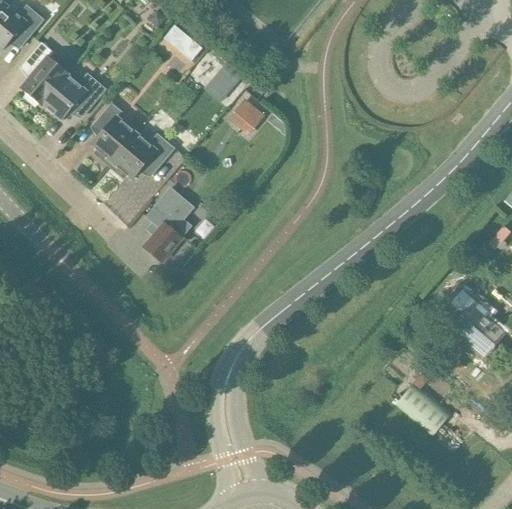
[(6,4),(0,10),(0,49),(1,50),(13,37),(22,45),(45,19),(27,4),(18,14),(6,4)]
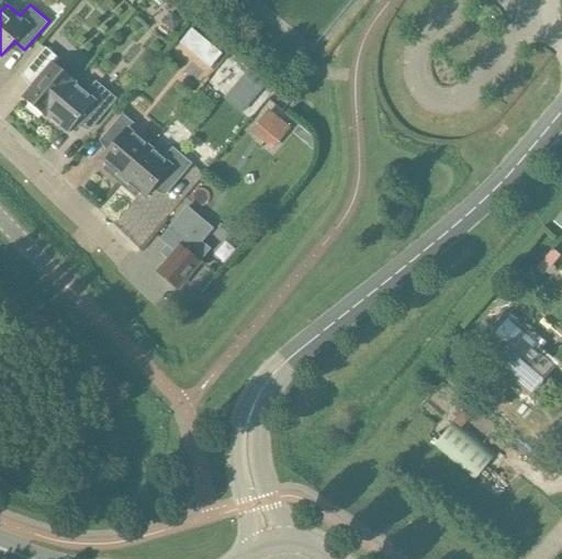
[(171,10),(163,20),(173,29),(182,19),(171,10)]
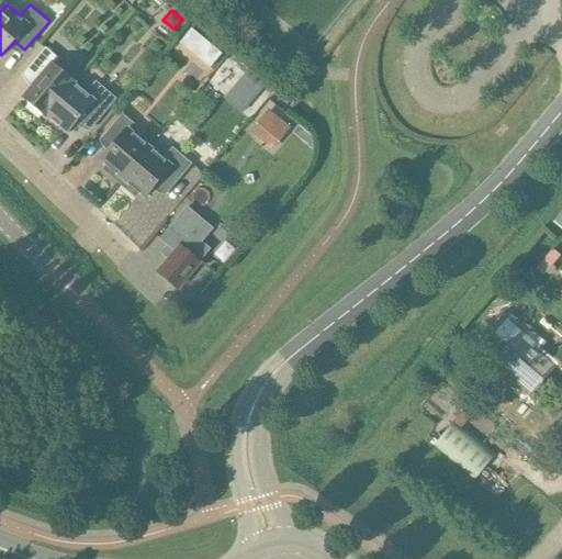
[(45,115),(47,113),(75,81),(76,80),(54,62),(57,57),(46,46),(25,70),(36,80),(23,96),(45,115)]
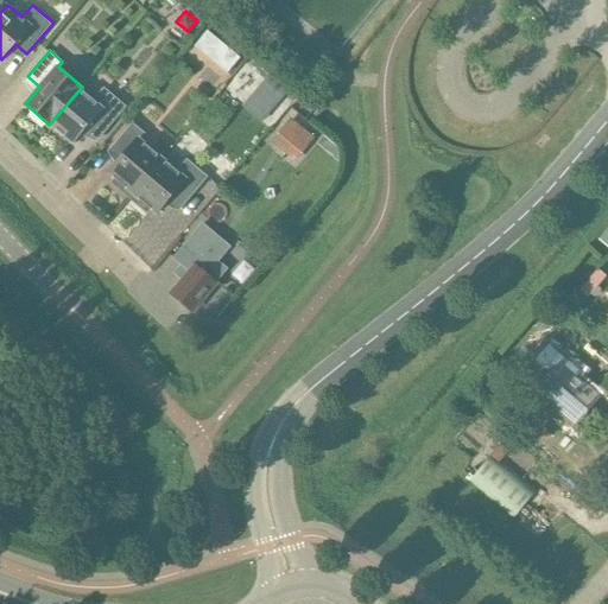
[(266,77),(249,96),(268,113),(285,94),(266,77)]
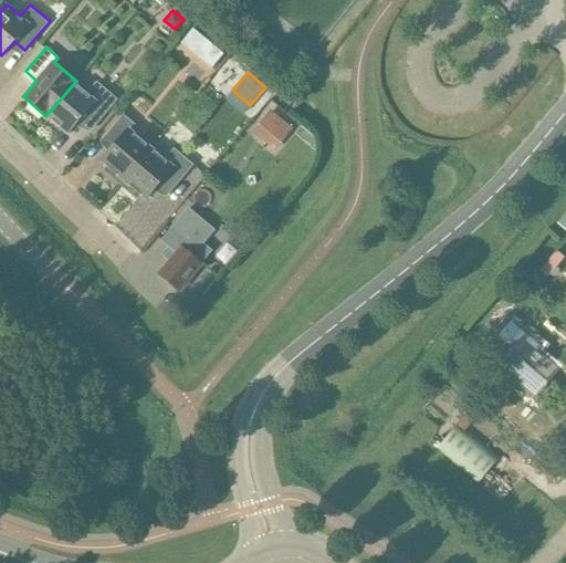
[(75,82),(48,114),(69,133),(81,118),(92,127),(116,97),(97,81),(87,93),(75,82)]
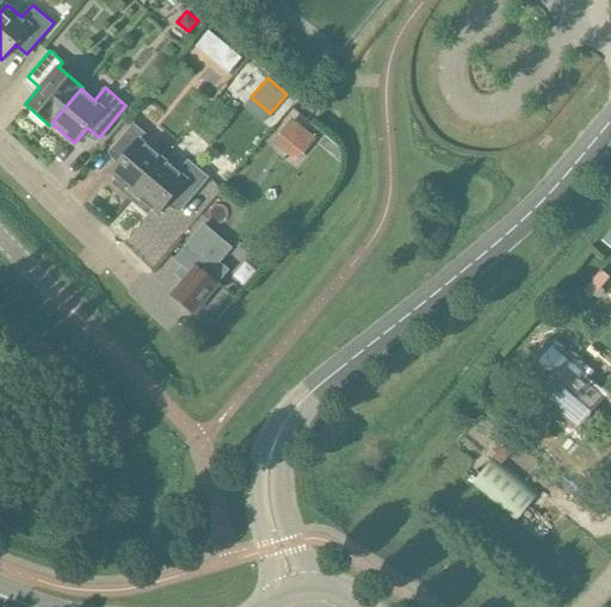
[(292,116),(272,140),(296,160),(316,136),(292,116)]
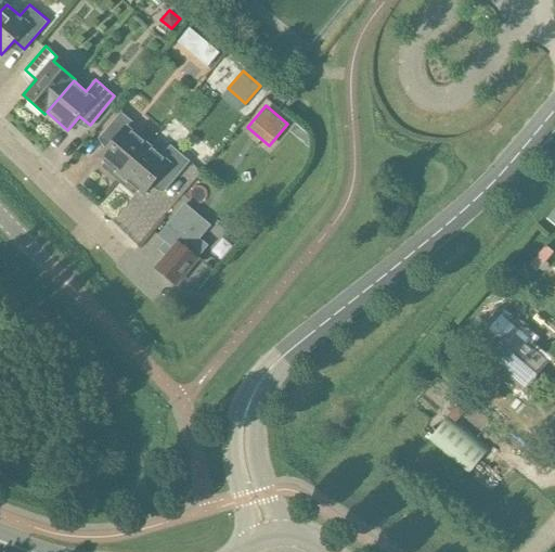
[(118,179),(149,144),(128,126),(132,120),(120,111),(101,133),(112,142),(100,157),(105,162),(102,165),(118,179)]
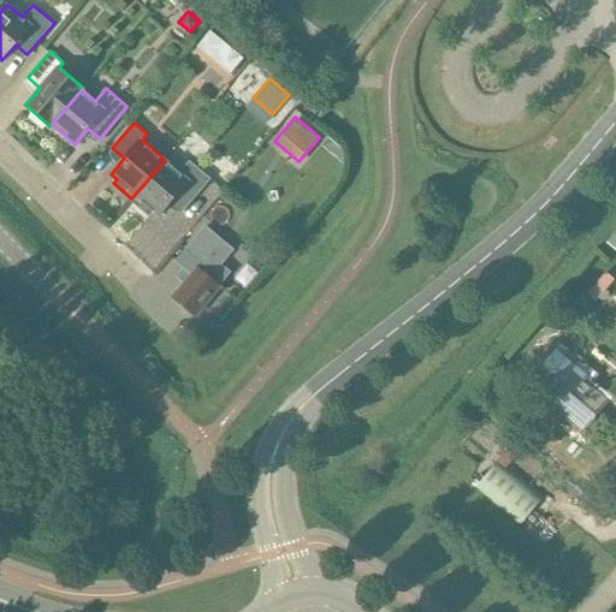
[(165,160),(131,198),(149,214),(153,211),(159,215),(172,198),(184,209),(211,177),(189,159),(179,172),(165,160)]
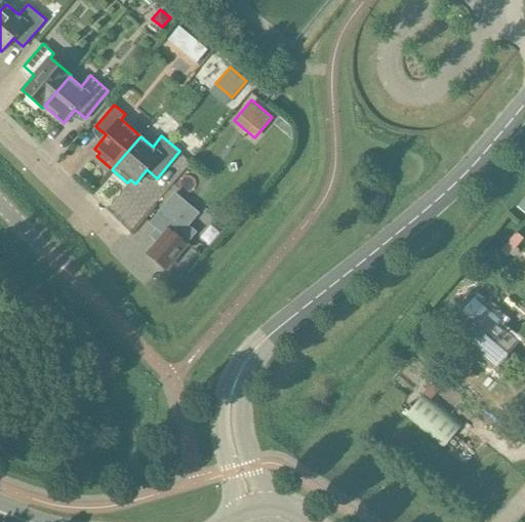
[(157,241),(149,252),(166,268),(188,242),(187,242),(196,231),(189,225),(199,212),(187,201),(174,191),(149,222),(156,227),(157,228),(155,231),(156,239),(158,241),(157,241)]
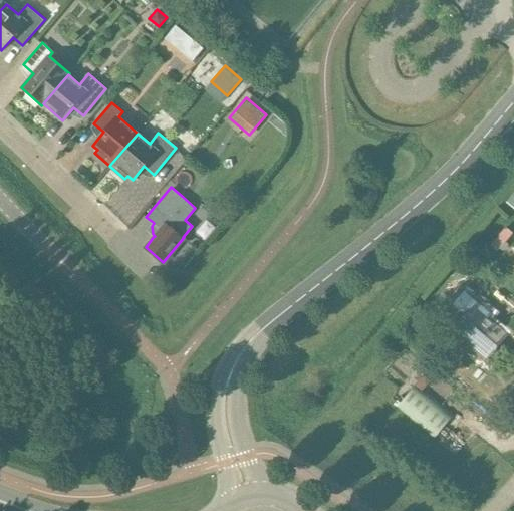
[(506,226),(490,244),(497,251),(513,232),(506,226)]
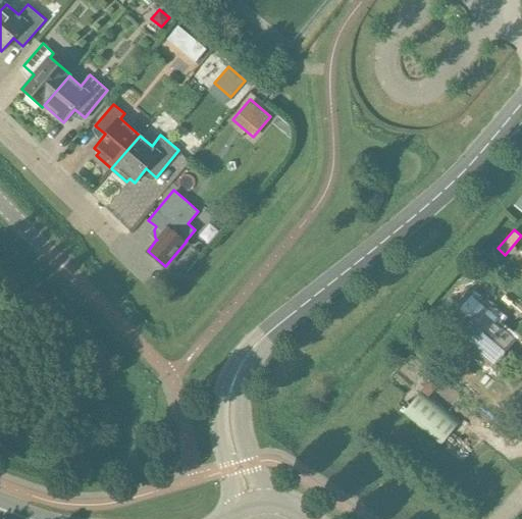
[(493,363),(507,348),(515,339),(485,313),(489,309),(472,296),(460,310),(472,319),(460,334),(493,363)]
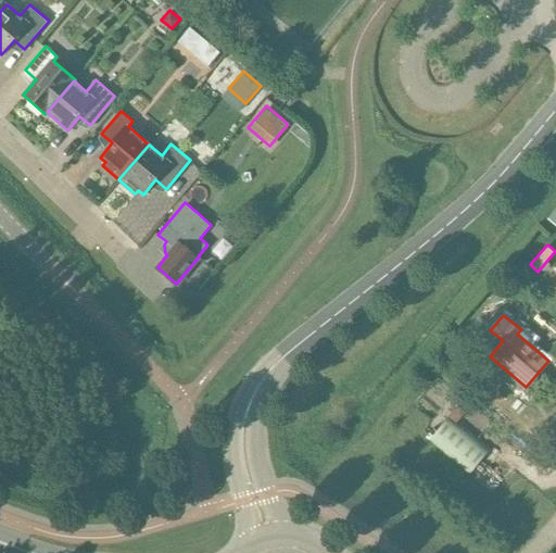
[(430,438),(460,465),(469,472),(491,447),(451,413),(430,438)]
